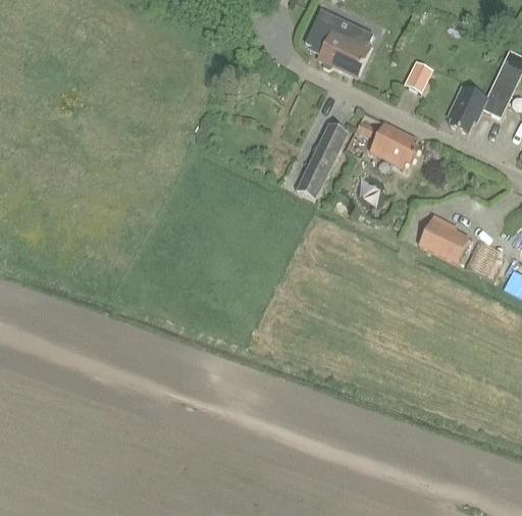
[(372,44),(368,42),(372,33),(320,7),(304,42),(311,45),(309,49),(320,54),(318,58),(322,60),(323,66),(328,68),(333,65),(357,76),(372,44)]
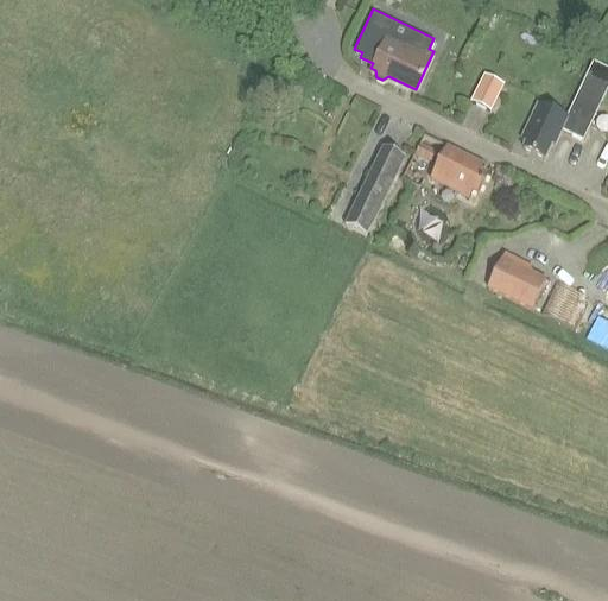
[(485,71),(473,96),(491,105),(502,80),(485,71)]
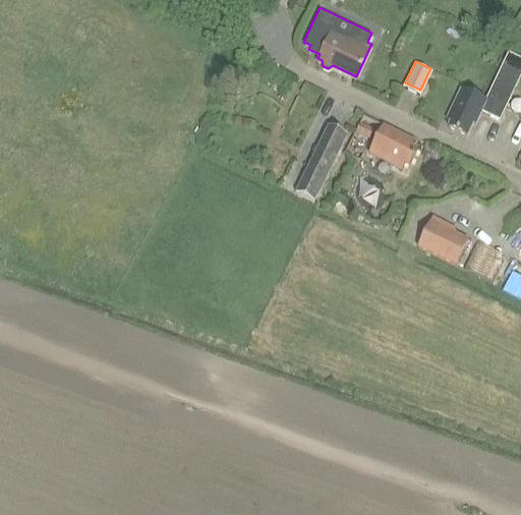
[(500,116),(511,94),(491,84),(486,96),(462,84),(447,115),(452,117),(449,123),(467,131),(473,118),(475,120),(481,107),(500,116)]
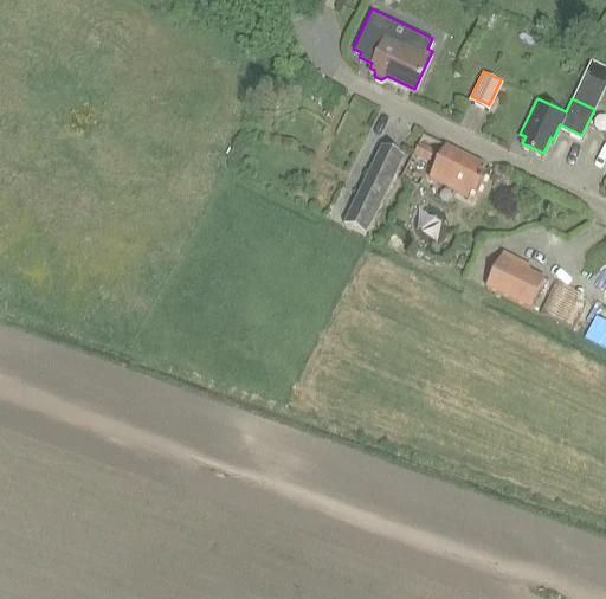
[(595,154),(605,158),(605,128),(595,154)]
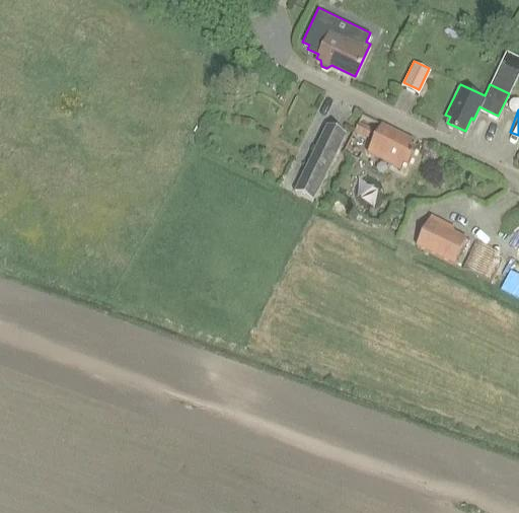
[(359,120),(355,128),(368,134),(372,126),(359,120)]
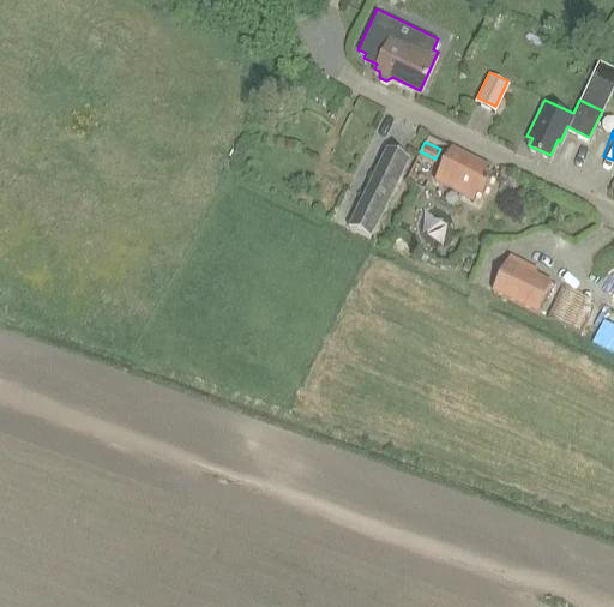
[(482,190),(492,172),(485,169),(488,162),(452,144),(437,175),(474,194),(477,187),(482,190)]
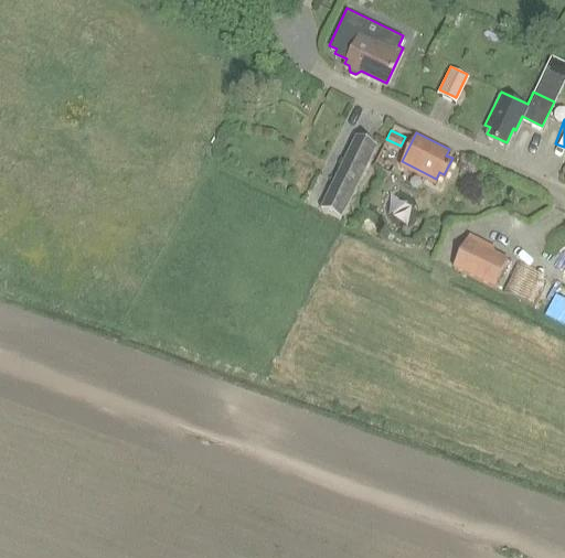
[(355,133),(321,206),(341,215),(375,143),(355,133)]
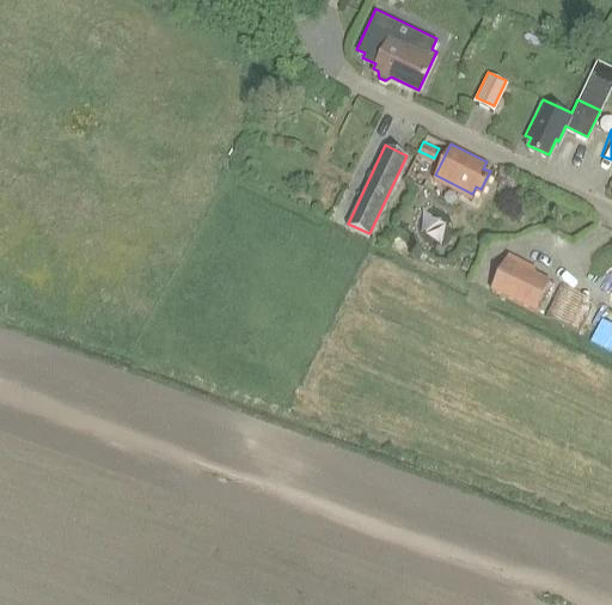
[(508,254),(491,287),(534,309),(549,279),(532,272),(534,267),(508,254)]
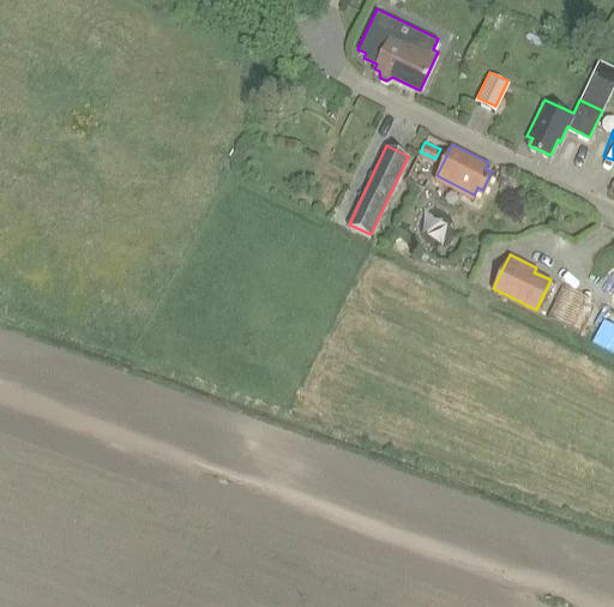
[(583,329),(595,296),(557,283),(546,314),(583,329)]
